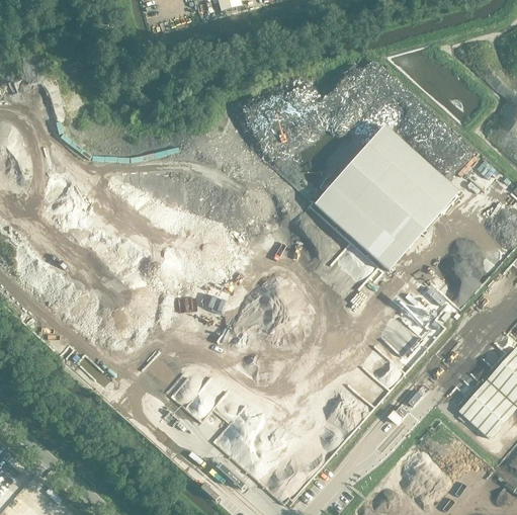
[(217,0),(220,10),(240,4),(239,0),(217,0)]
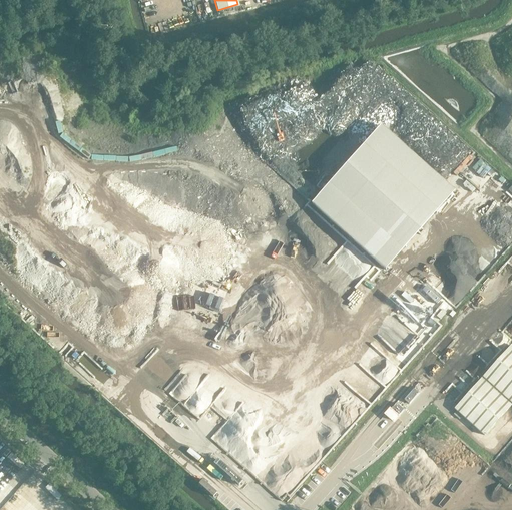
[(385,268),(448,196),(454,189),(380,123),(311,201),(385,268)]
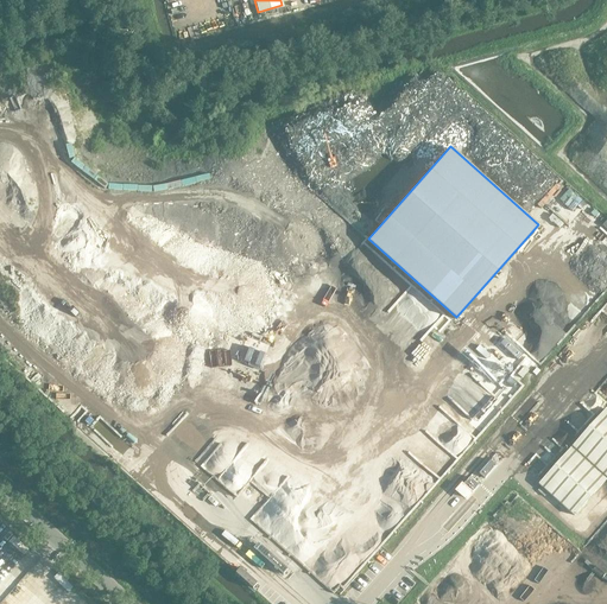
[(244,317),(250,303),(238,298),(232,312),(244,317)]
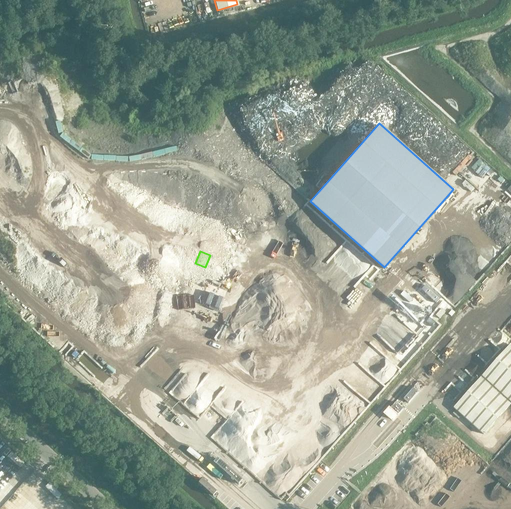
[(237,268),(242,258),(229,252),(224,262),(237,268)]
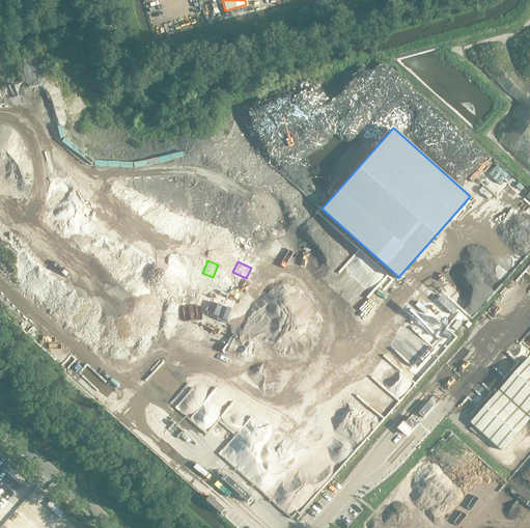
[(462,321),(457,317),(451,325),(455,328),(462,321)]
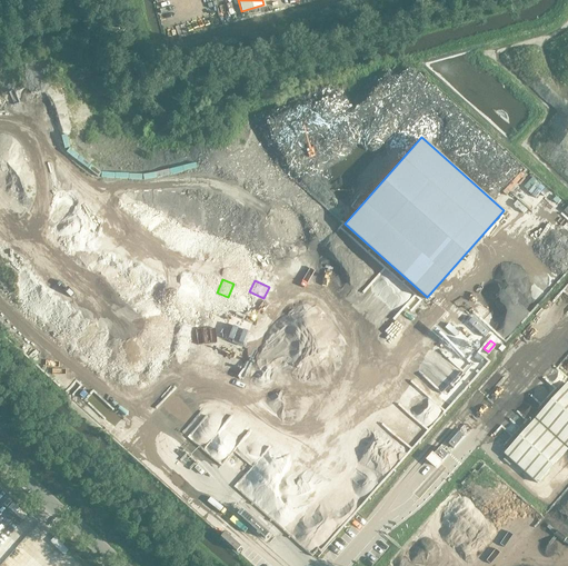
[(567,444),(567,381),(566,380),(534,415),(567,445),(567,444)]
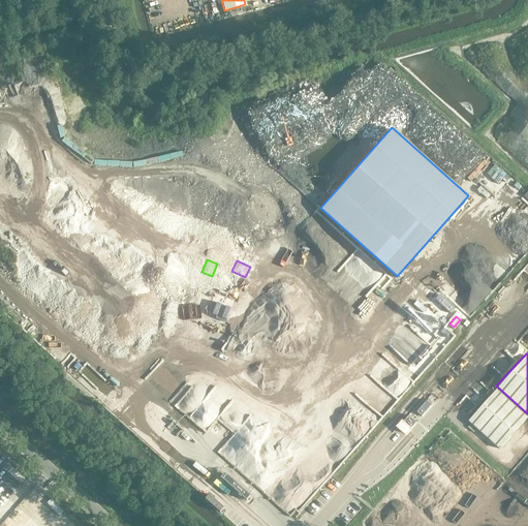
[(526,414),(495,388),(468,419),(498,446),(526,414)]
